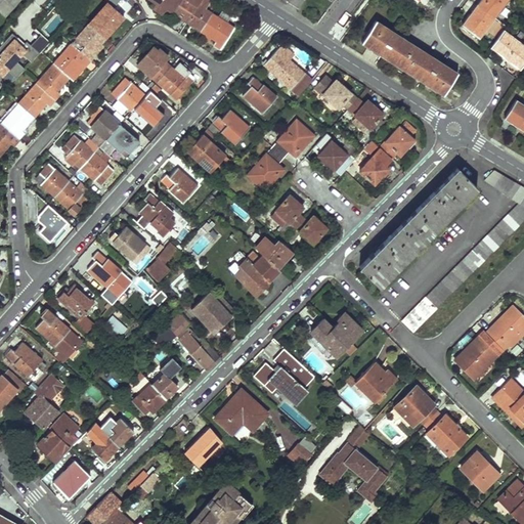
[(0,0),(0,12),(5,17),(20,0),(0,0)]
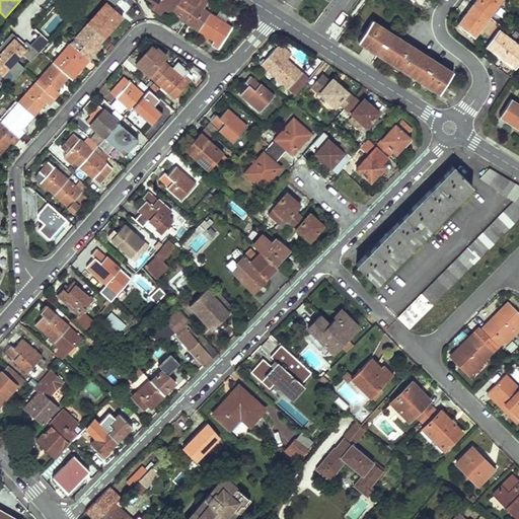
[(32,0),(18,16),(25,21),(45,0),(32,0)]
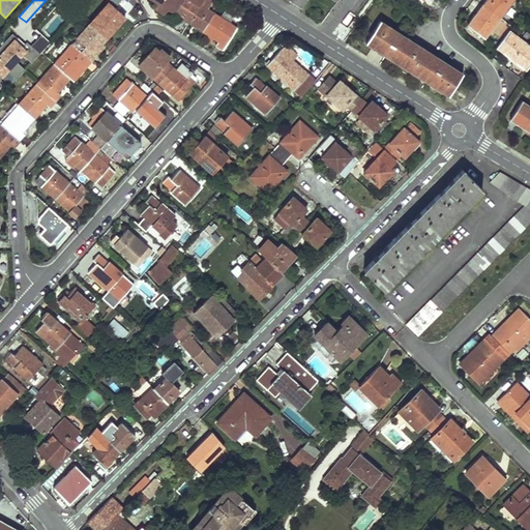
[(116,0),(111,0),(90,23),(107,37),(125,17),(118,10),(122,6),(116,0)]
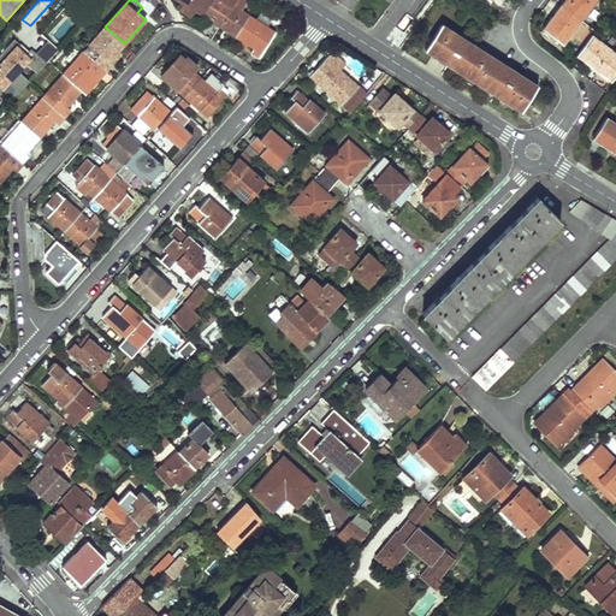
[(178,0),(185,4),(195,10),(203,16),(213,0),(178,0)]
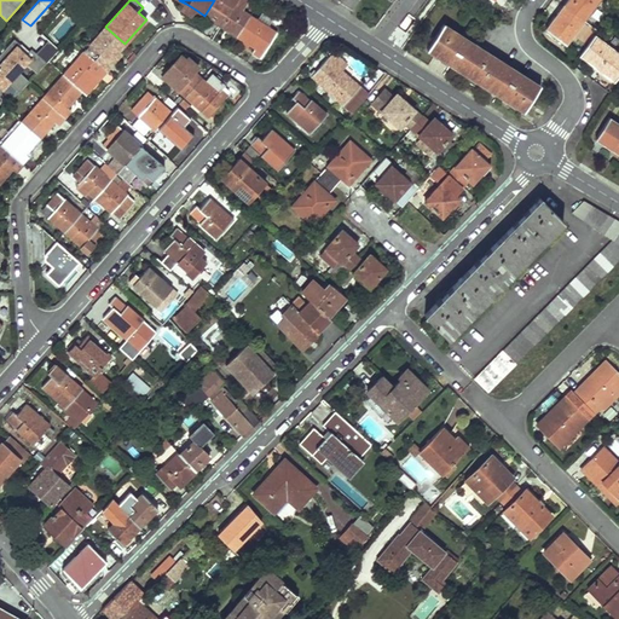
[(214,0),(204,16),(220,25),(233,6),(236,0),(214,0)]
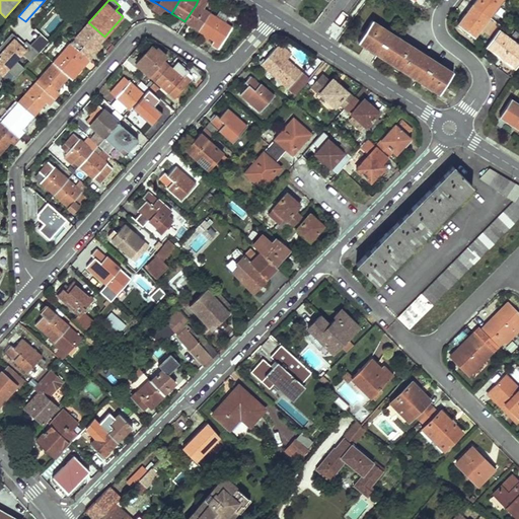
[(198,0),(196,5),(203,9),(208,1),(207,0),(198,0)]
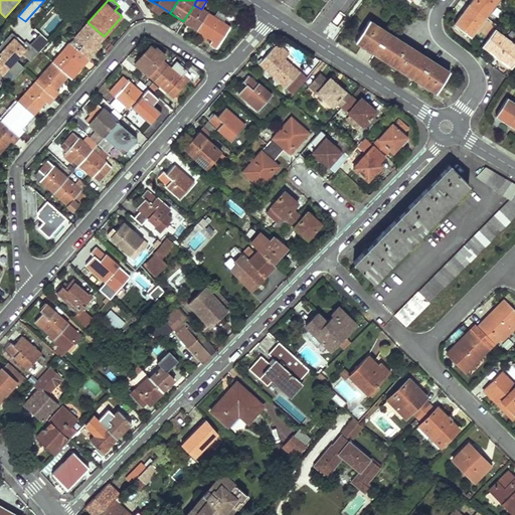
[(472,0),(469,4),(486,16),(497,0),(472,0)]
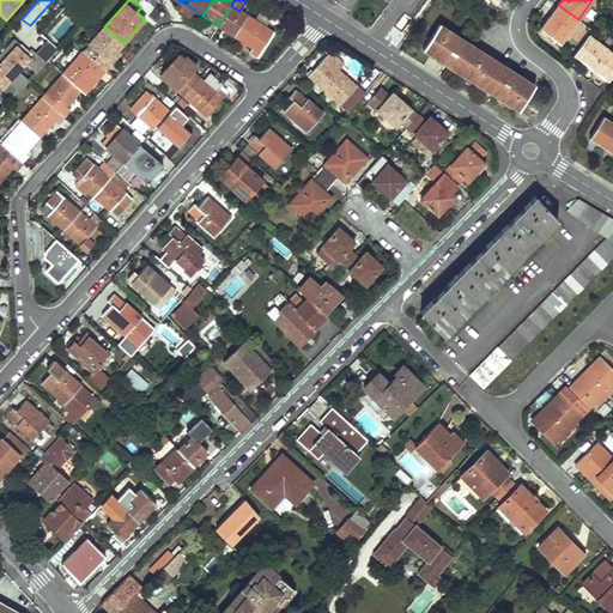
[(194,10),(184,4),(181,11),(189,17),(194,10)]
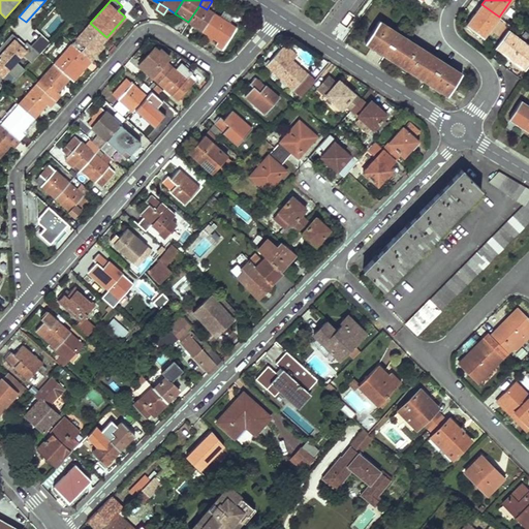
[(481,4),(466,25),(483,37),(499,17),(481,4)]
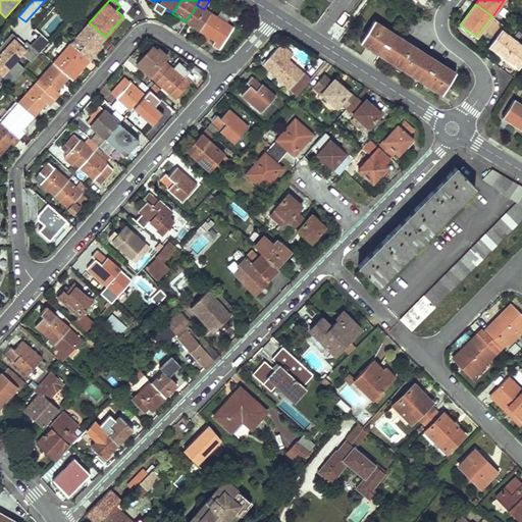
[(197,5),(186,21),(200,31),(211,13),(204,9),(197,5)]
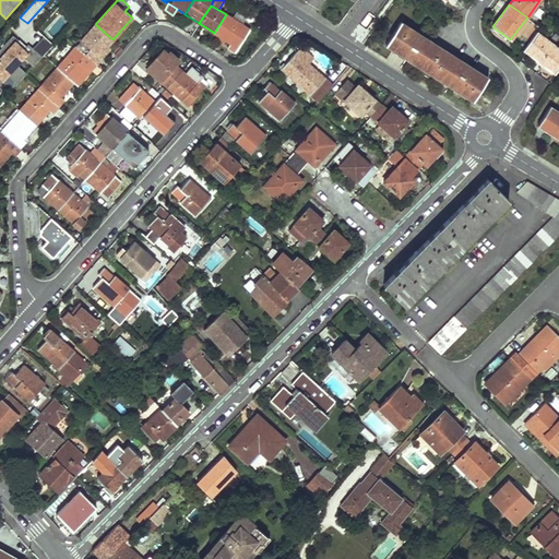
[(232,19),(241,25),(245,19),(235,12),(232,19)]
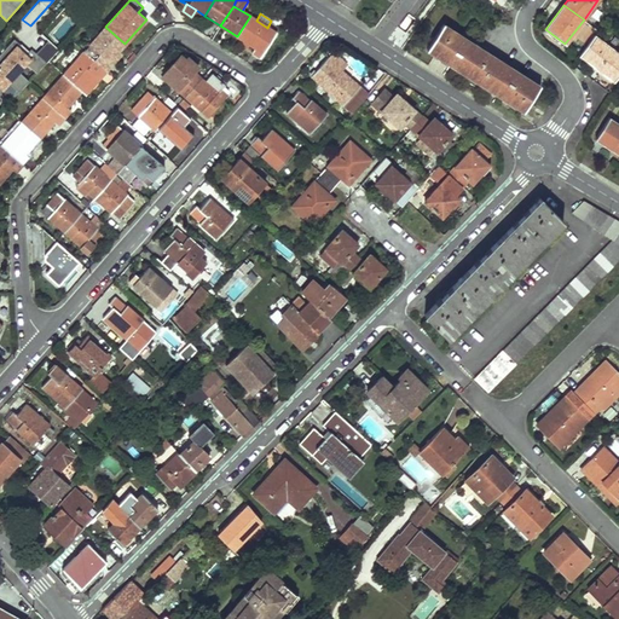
[(250,16),(237,36),(243,41),(249,45),(254,47),(253,51),(261,57),(276,33),(267,28),(256,21),(250,16)]
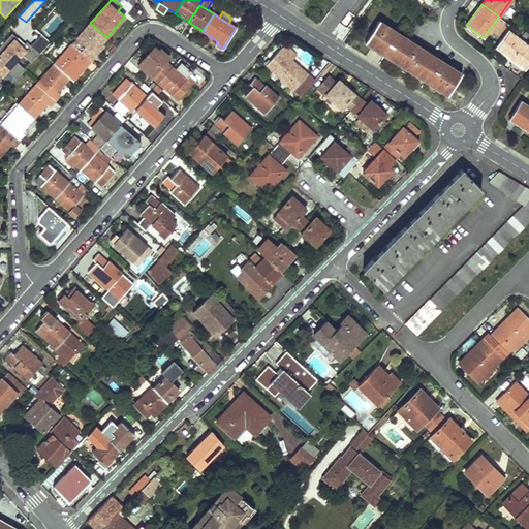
[(462,73),(378,20),(364,42),(447,95),(462,73)]
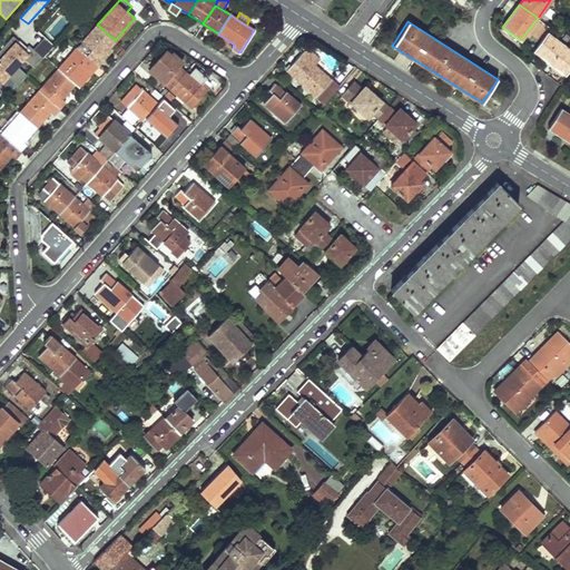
[(97,25),(78,47),(98,65),(104,58),(101,56),(115,40),(97,25)]
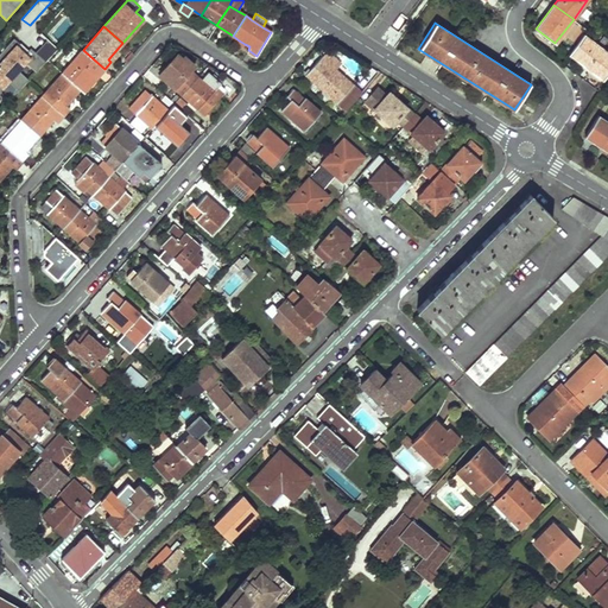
[(607,70),(607,51),(584,35),(570,55),(602,78),(607,70)]
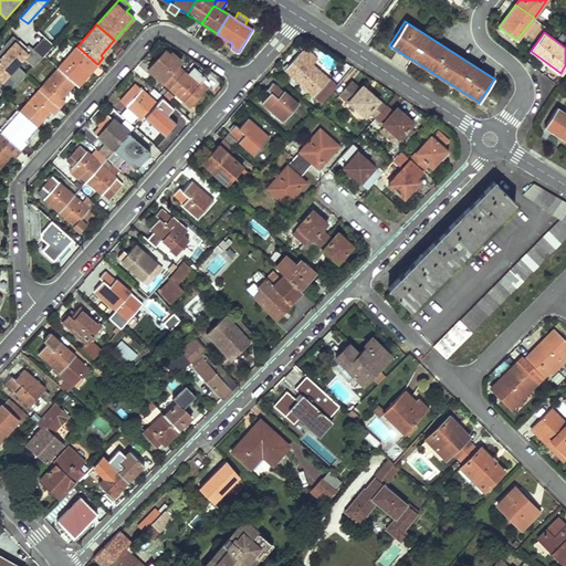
[(19,41),(13,35),(0,49),(0,55),(1,56),(0,58),(0,80),(2,82),(9,75),(19,84),(27,75),(18,65),(24,59),(33,67),(41,60),(28,46),(23,51),(17,44),(19,41)]
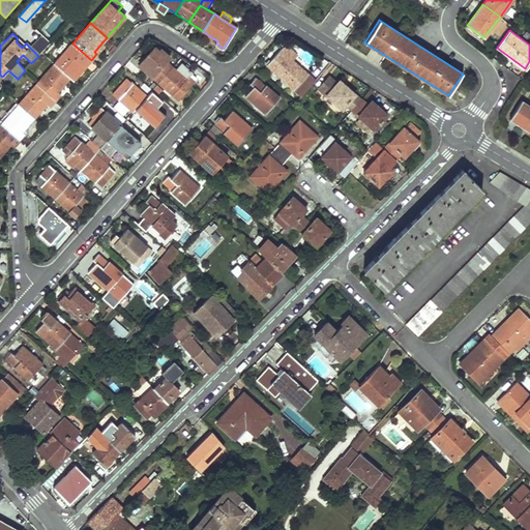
[(62,45),(54,54),(59,59),(54,64),(70,78),(83,64),(85,66),(91,60),(72,43),(67,50),(62,45)]
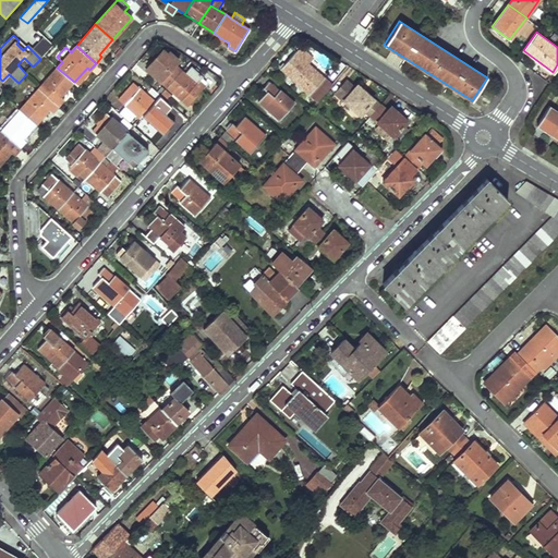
[(328,83),(307,64),(304,60),(307,56),(299,48),(295,52),(282,67),(286,69),(282,72),(308,96),(316,102),(331,85),(328,83)]
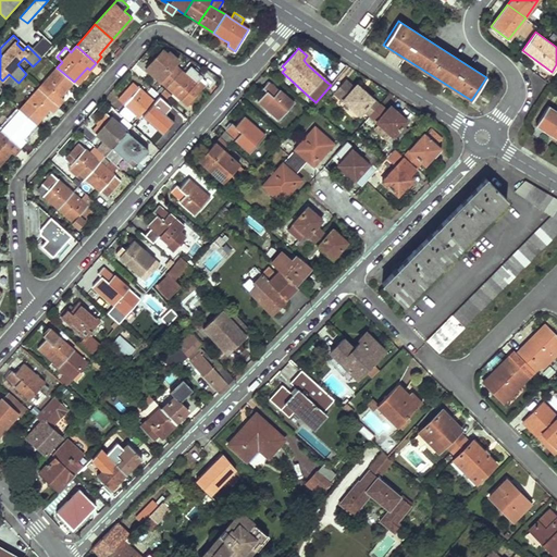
[(166,87),(181,70),(174,64),(178,60),(170,53),(166,58),(161,52),(146,69),(166,87)]
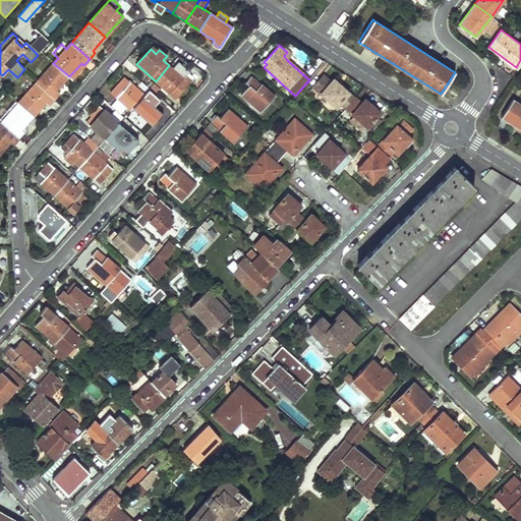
[(169,65),(156,81),(175,99),(192,79),(186,75),(189,71),(179,62),(173,68),(169,65)]
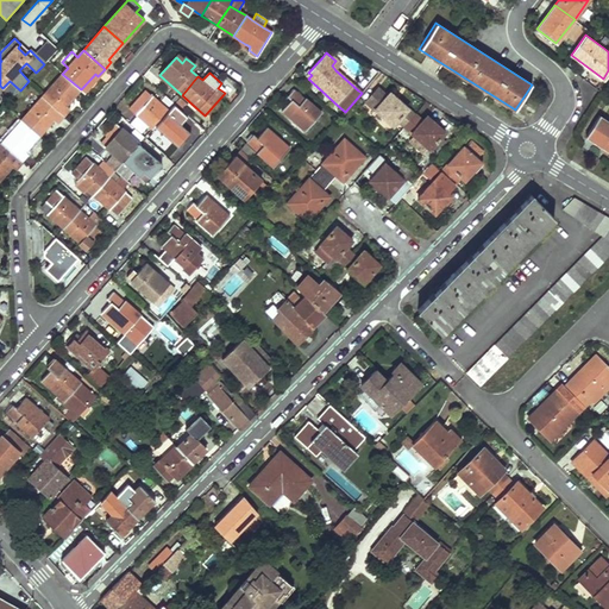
[(62,74),(42,96),(63,115),(69,110),(66,107),(81,89),(62,74)]
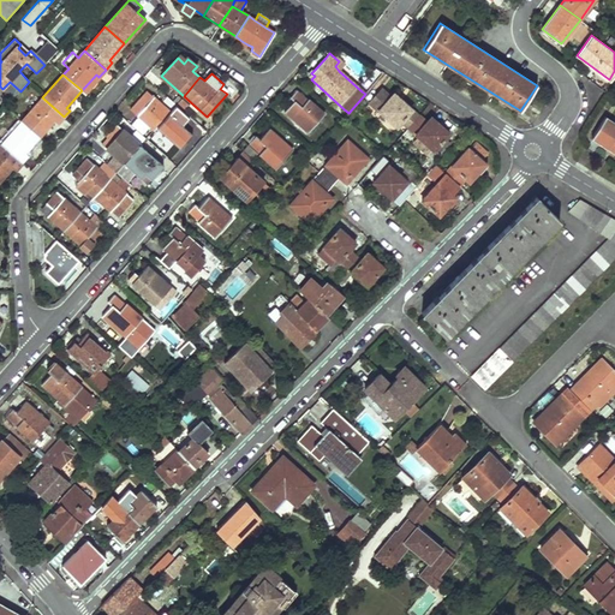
[(383,89),(371,102),(396,127),(401,121),(406,127),(412,120),(407,115),(412,111),(401,100),(395,94),(392,97),(383,89)]
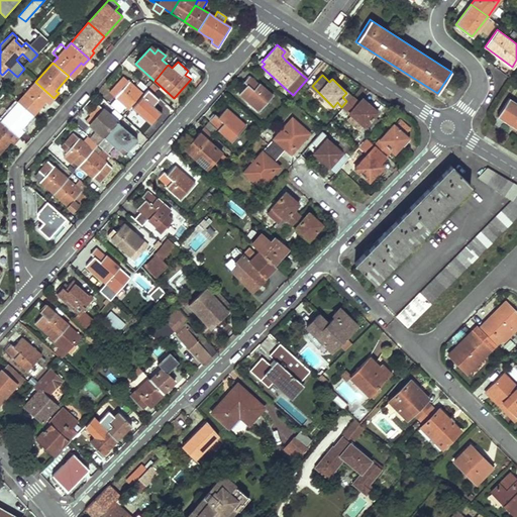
[(123,76),(109,92),(128,109),(143,94),(123,76)]
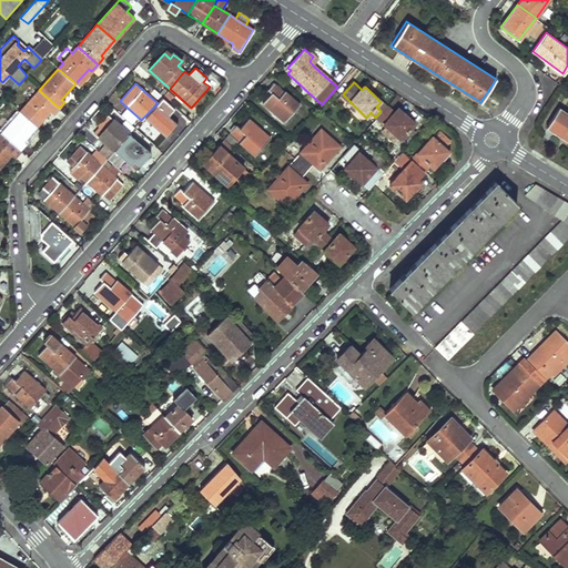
[(271,94),(262,103),(284,122),(300,104),(285,91),(283,92),(273,83),(266,91),(271,94)]
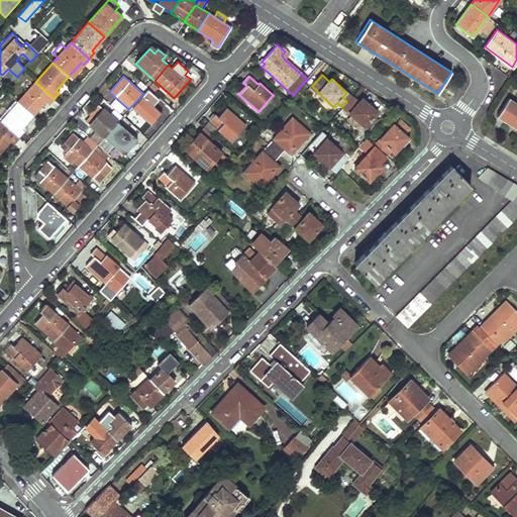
[(26,93),(18,102),(33,115),(44,102),(47,104),(54,98),(35,82),(30,88),(26,93)]
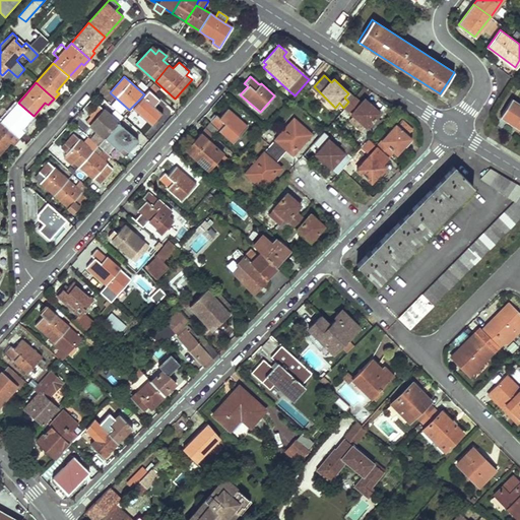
[(153,83),(148,88),(154,94),(158,88),(153,83)]
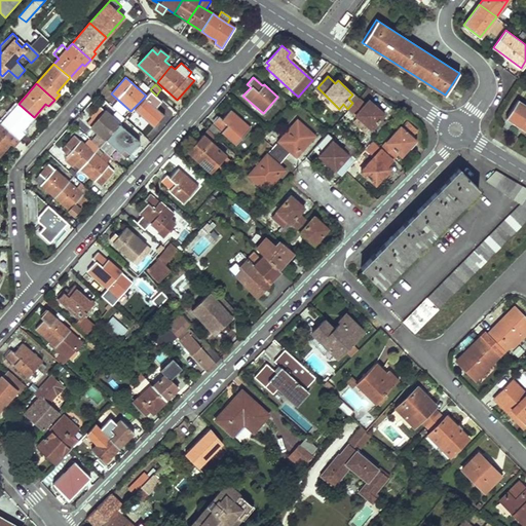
[(26,85),(22,89),(27,95),(31,89),(26,85)]
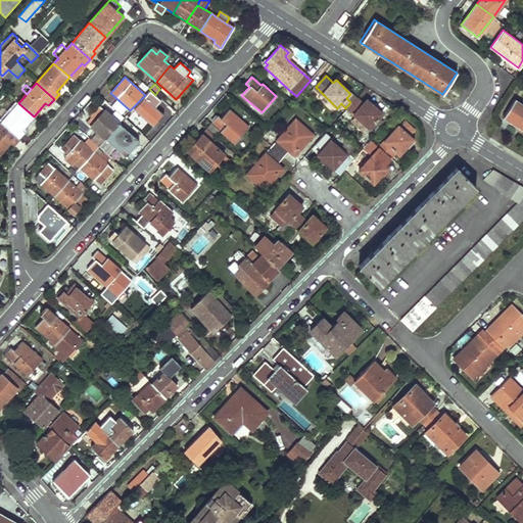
[(145,95),(130,110),(144,124),(149,117),(155,123),(164,112),(145,95)]
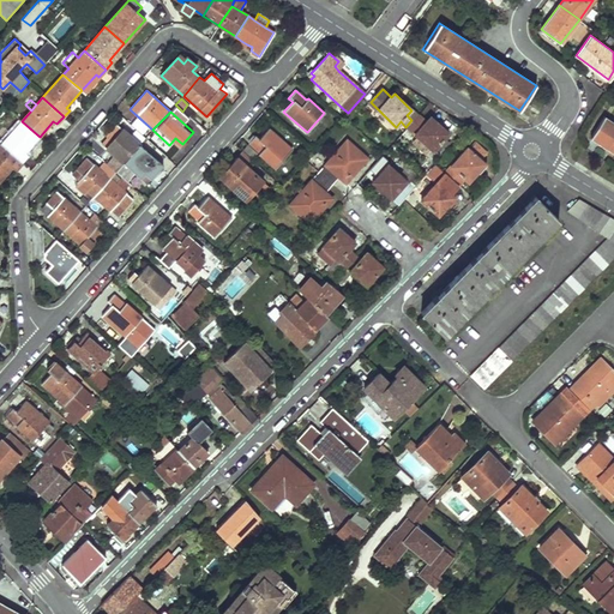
[(419,115),(408,128),(434,151),(437,148),(441,152),(450,143),(445,139),(450,134),(438,125),(435,128),(427,121),(426,122),(419,115)]
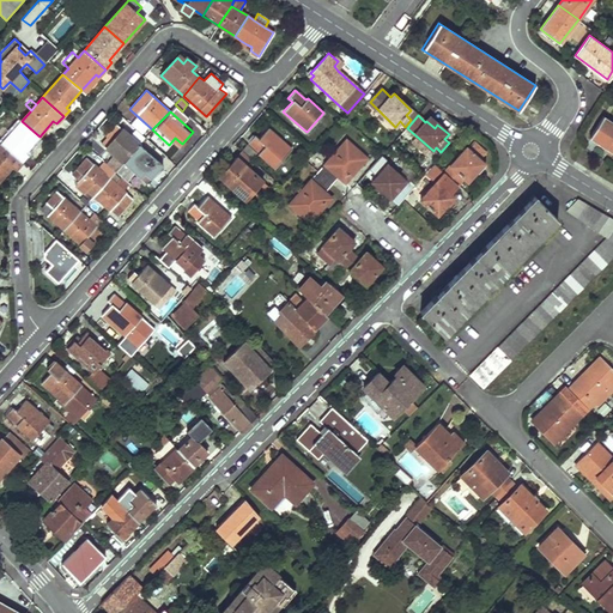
[(612,121),(602,115),(589,135),(612,151),(612,121)]
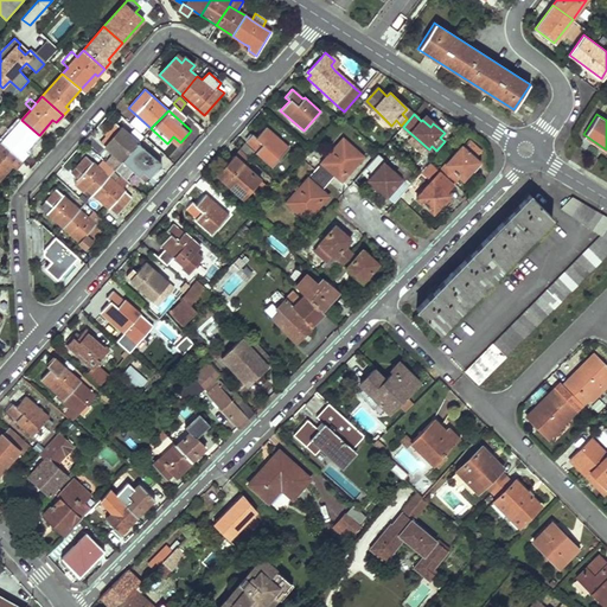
[(107,136),(101,142),(113,153),(122,161),(139,144),(125,132),(129,127),(120,117),(104,135),(107,136)]
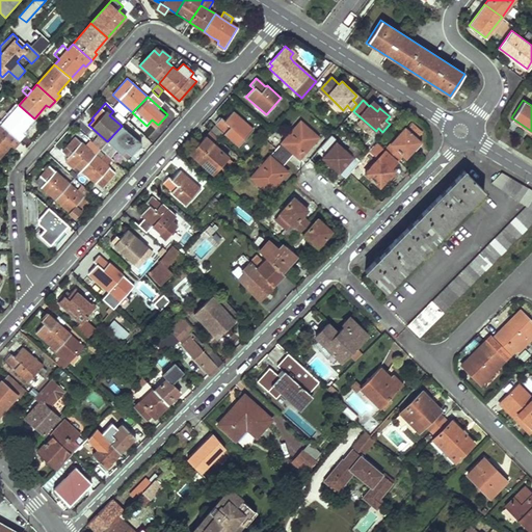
[(19,105),(1,125),(19,141),(24,135),(21,133),(34,118),(19,105)]
